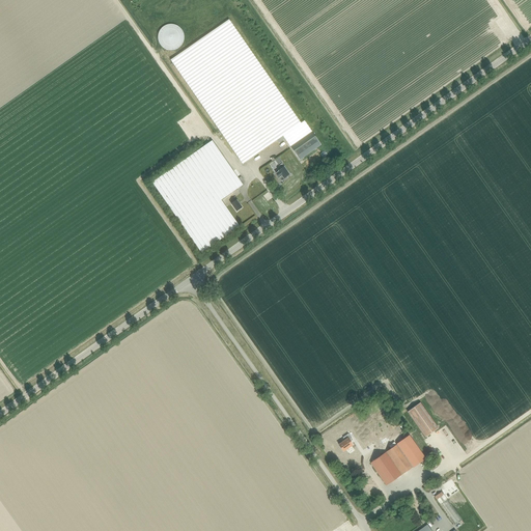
[(301,123),(229,20),(170,60),(242,163),(276,139),(279,143),(284,139),(290,147),(312,132),(304,120),(301,123)]
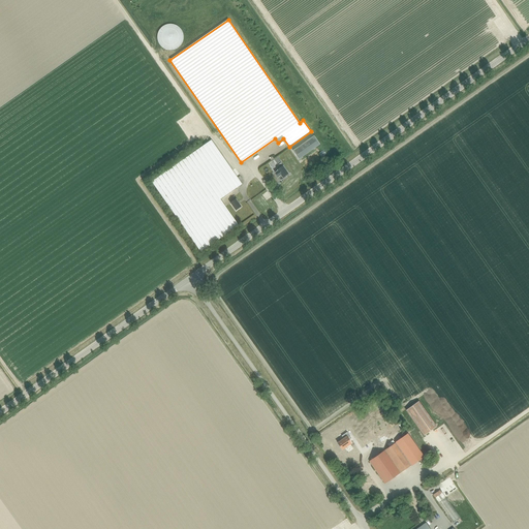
[(166,25),(164,26),(161,28),(159,30),(158,33),(157,36),(157,39),(158,41),(159,44),(161,47),(164,49),(166,50),(169,51),(173,50),(176,49),(179,48),(181,45),(182,42),(183,40),(183,37),(183,34),(182,31),(180,29),(178,27),(176,25),(173,25),(169,24),(166,25)]
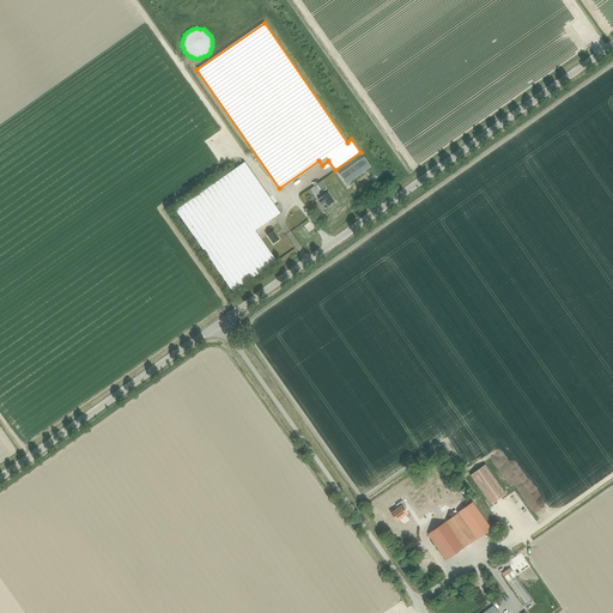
[(346,184),(371,168),(360,152),(335,170),(346,184)]
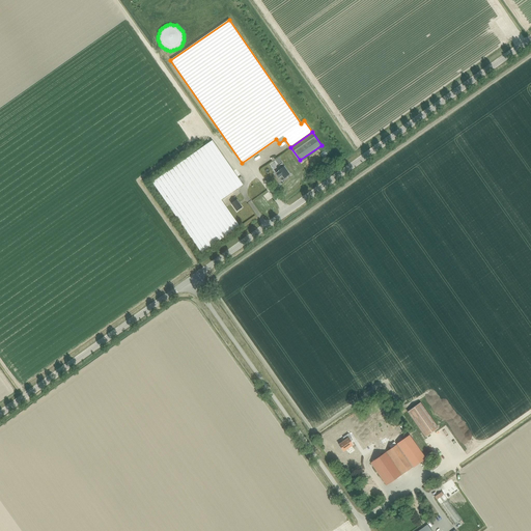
[(151,183),(201,253),(240,226),(221,200),(243,185),(212,141),(151,183)]
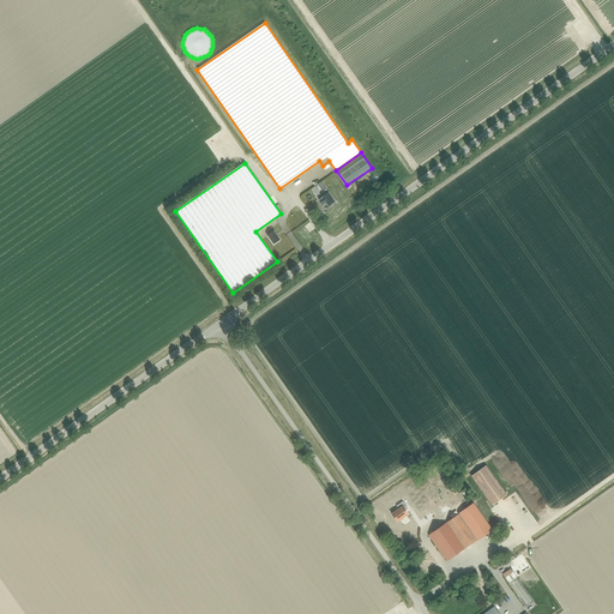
[(323,198),(319,200),(323,205),(326,209),(331,205),(331,204),(335,202),(329,193),(327,193),(326,190),(323,192),(325,196),(321,197),(323,198)]
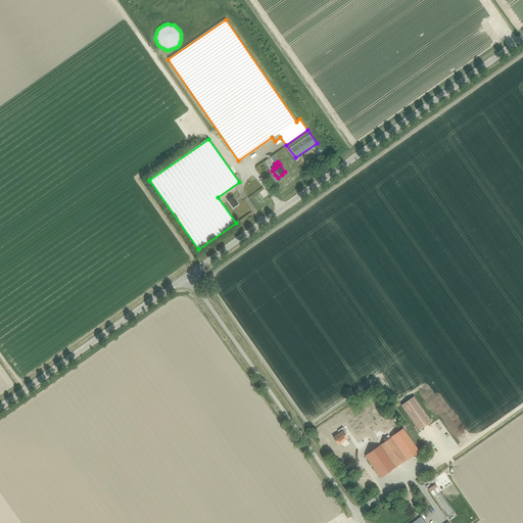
[(233,208),(238,204),(233,197),(231,194),(227,197),(229,200),(228,200),(233,208)]
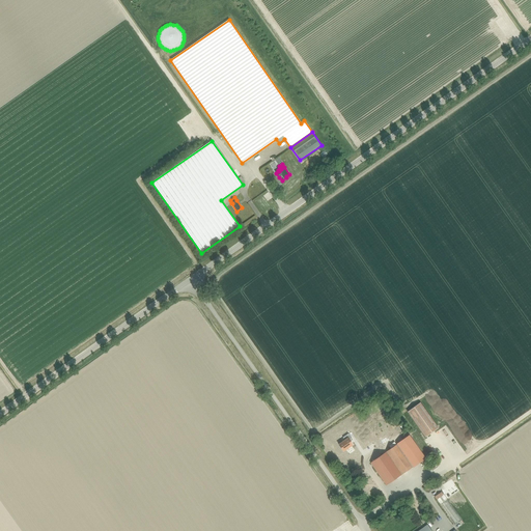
[(419,402),(407,412),(424,438),(438,428),(419,402)]
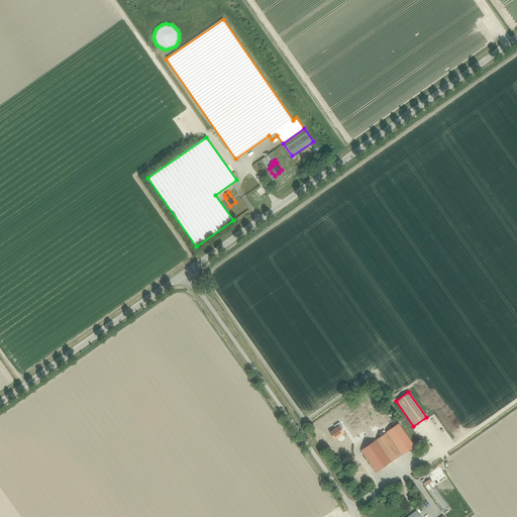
[(338,427),(341,426),(338,422),(333,426),(335,429),(329,433),(333,439),(337,437),(340,435),(342,433),(338,427)]
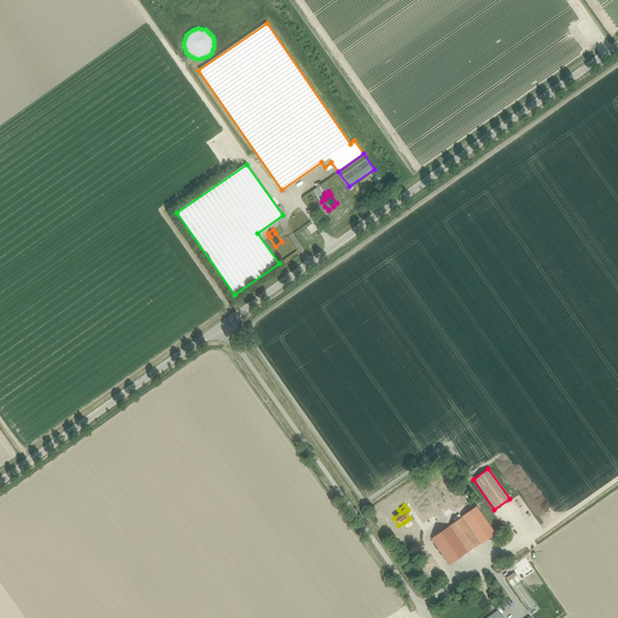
[(476,507),(431,538),(449,565),(494,534),(476,507)]
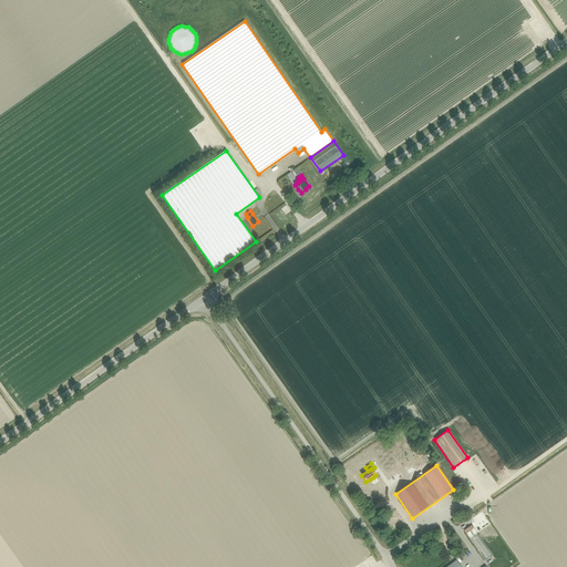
[(369,486),(374,494),(383,486),(377,480),(369,486)]
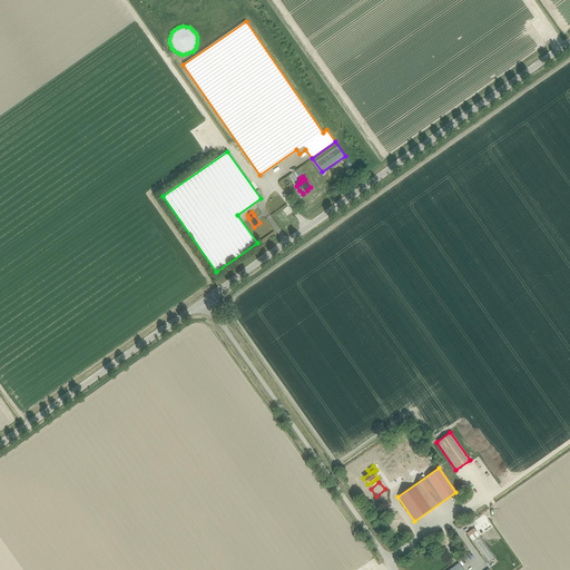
[(488,563),(495,558),(474,528),(467,533),(488,563)]
